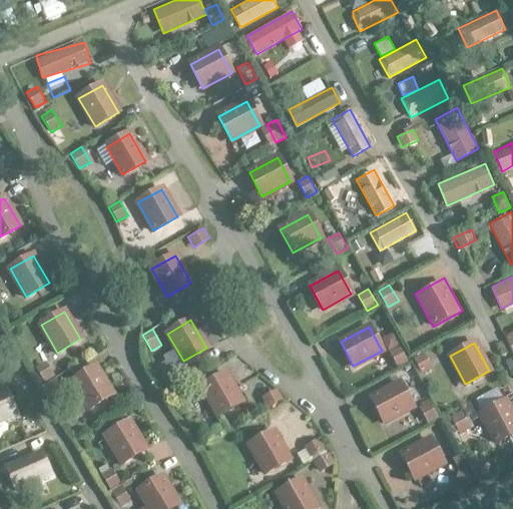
[(408,362),(400,345),(389,351),(397,367),(408,362)]
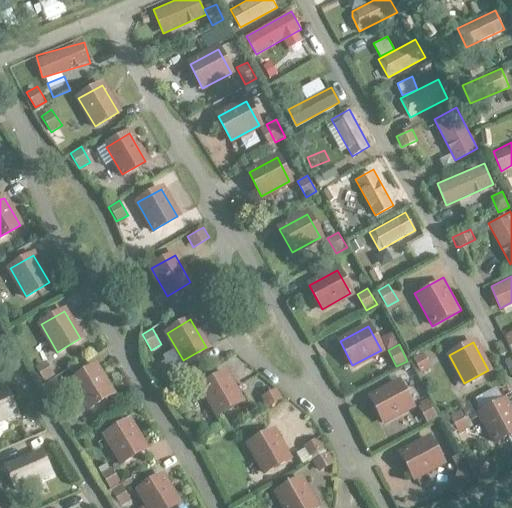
[(432,367),(423,351),(413,357),(422,373),(432,367)]
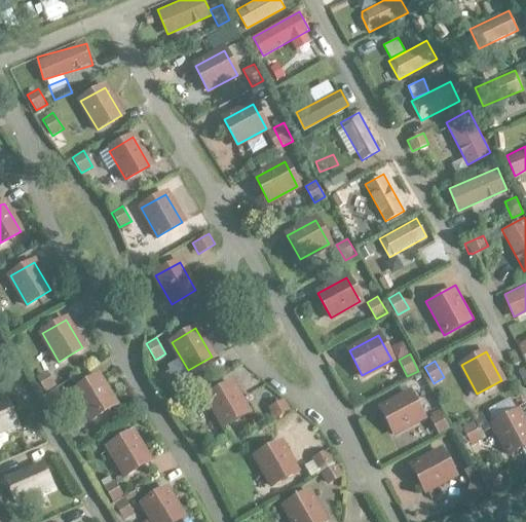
[(57,385),(47,369),(36,376),(45,392),(57,385)]
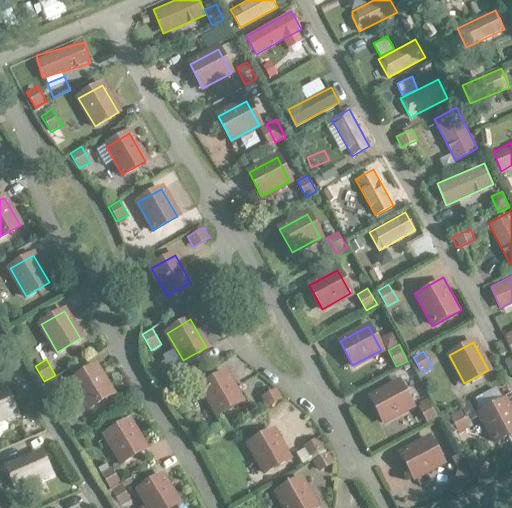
[(89,407),(112,393),(95,366),(72,380),(89,407)]
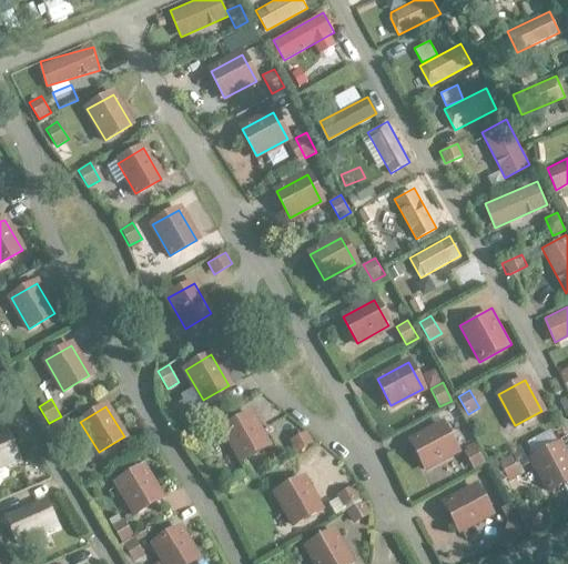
[(450,411),(460,445),(470,442),(460,408),(450,411)]
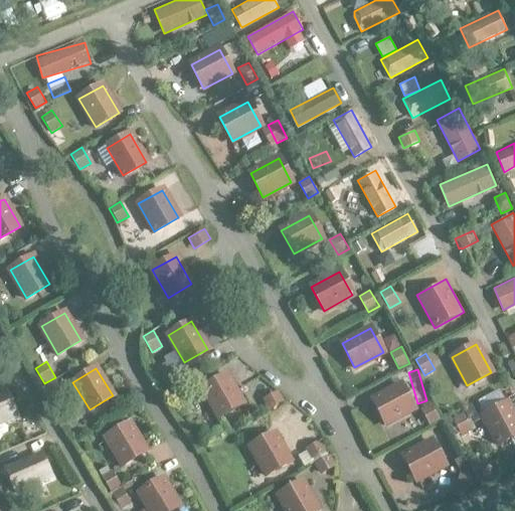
[(218,416),(241,403),(226,375),(202,388),(218,416)]
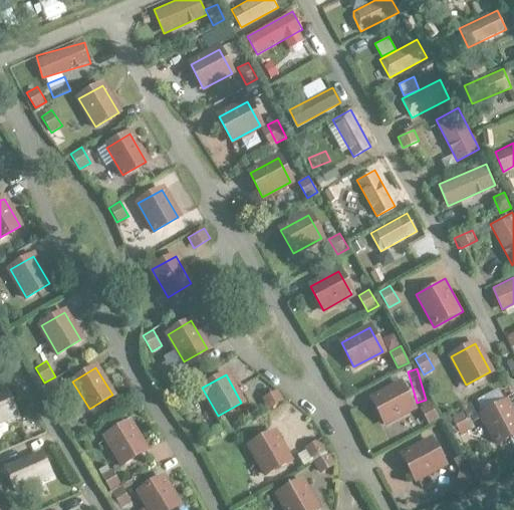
[(65,395),(55,378),(41,387),(54,408),(57,405),(55,401),(65,395)]
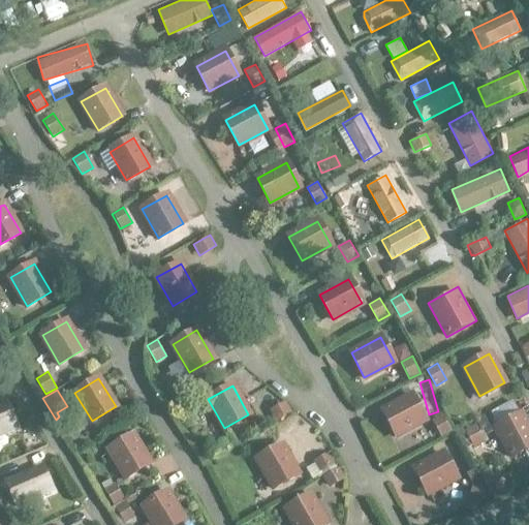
[(396,435),(425,420),(411,395),(382,410),(396,435)]
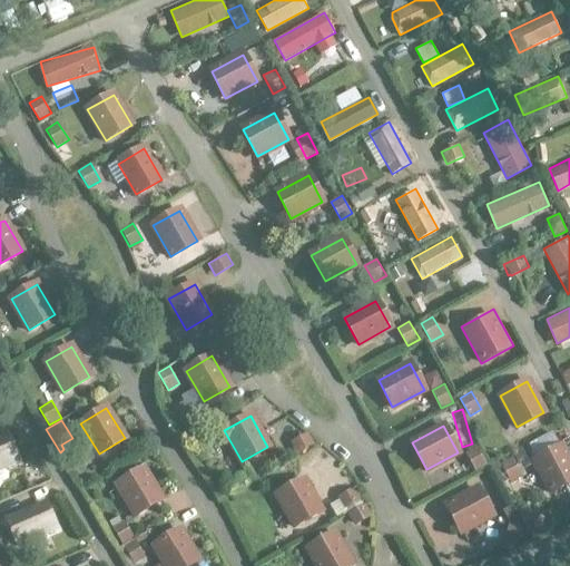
[(308,431),(290,441),(296,454),(315,443),(308,431)]
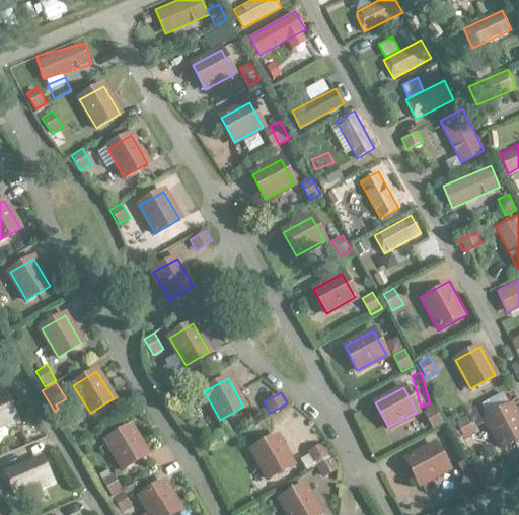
[(0,425),(17,418),(6,394),(0,397),(0,425)]
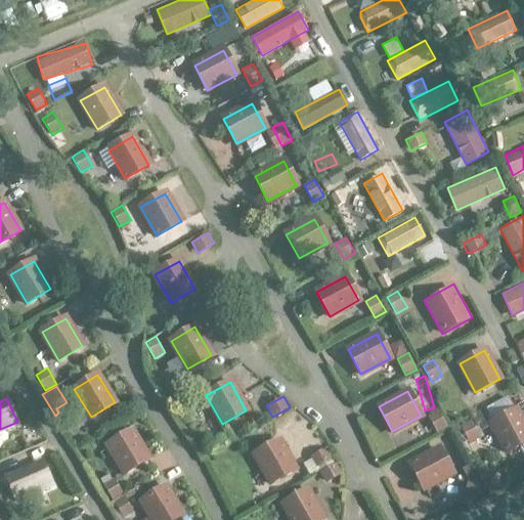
[(428,416),(436,432),(448,426),(437,406),(430,410),(431,414),(428,416)]
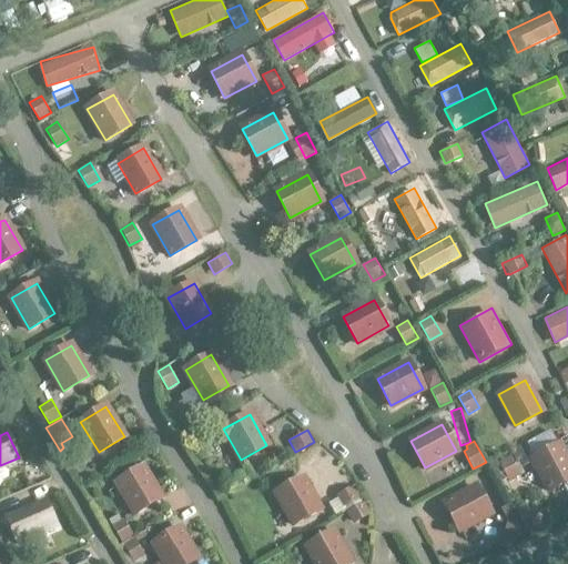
[(549,490),(567,479),(567,462),(558,444),(533,459),(549,490)]
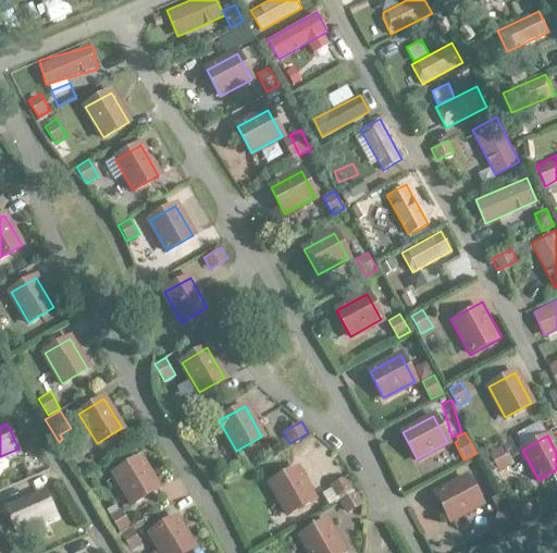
[(133,503),(158,488),(139,458),(114,472),(133,503)]
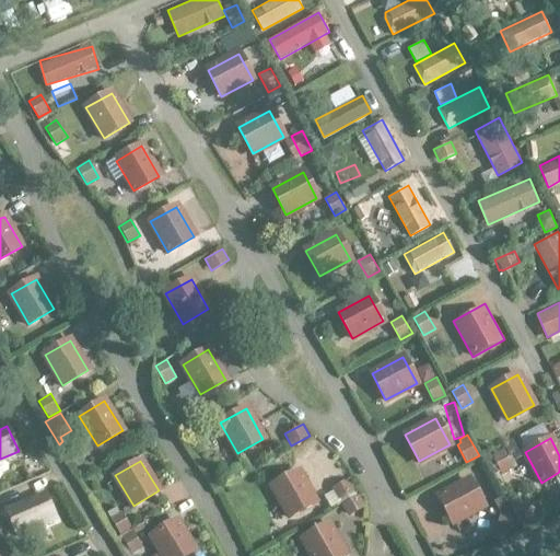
[(509,462),(497,468),(504,482),(516,474),(509,462)]
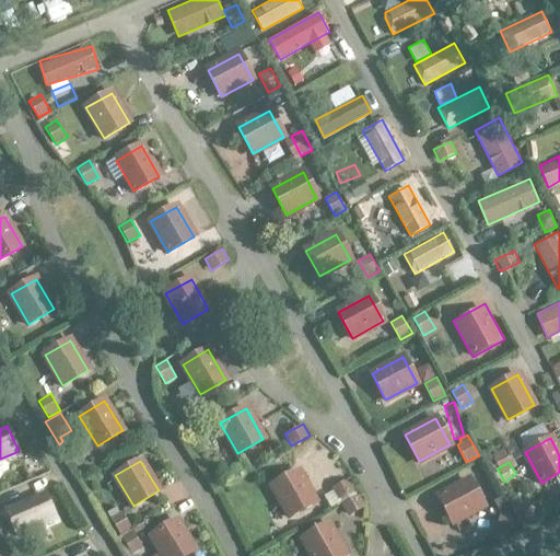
[(289,516),(315,501),(298,472),(272,486),(289,516)]
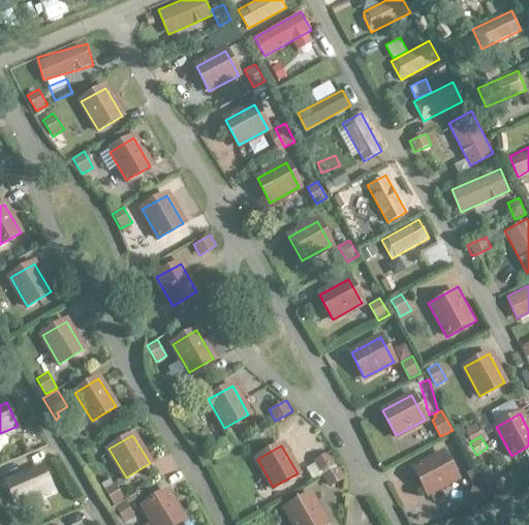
[(330,451),(313,460),(319,471),(337,462),(330,451)]
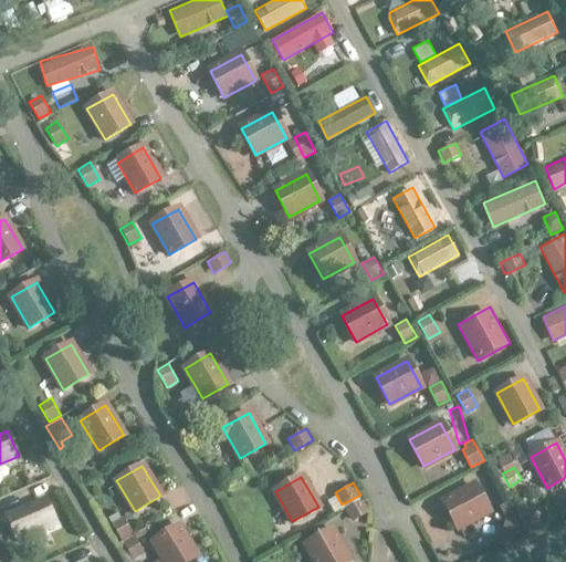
[(457,528),(488,511),(474,485),(443,501),(457,528)]
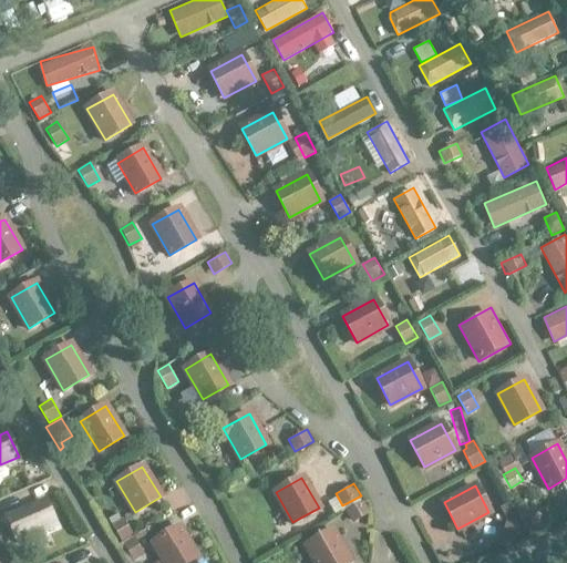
[(17,542),(57,524),(45,499),(6,517),(17,542)]
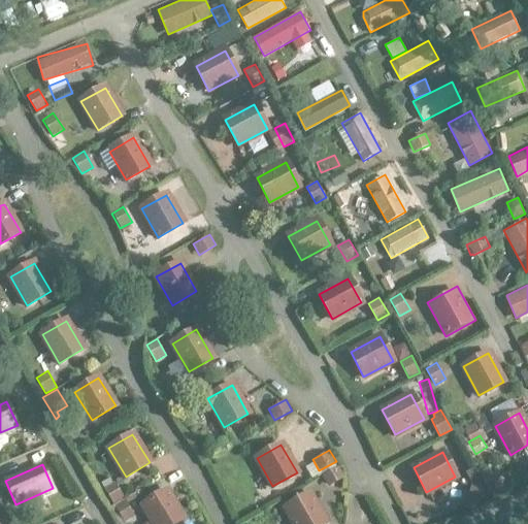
[(491,464),(485,477),(503,485),(508,472),(491,464)]
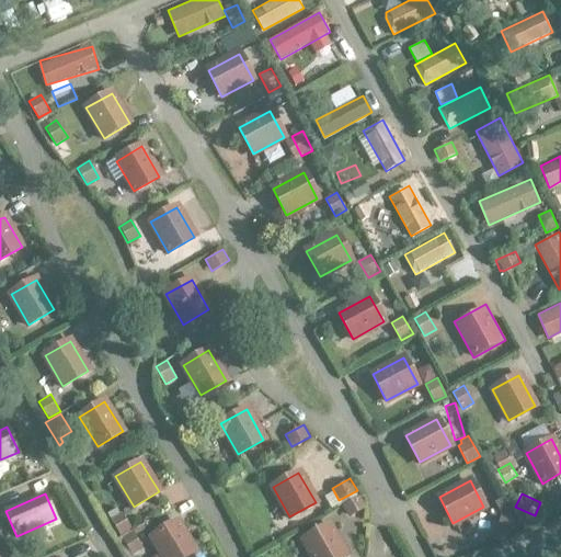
[(362,496),(343,504),(348,516),(367,507),(362,496)]
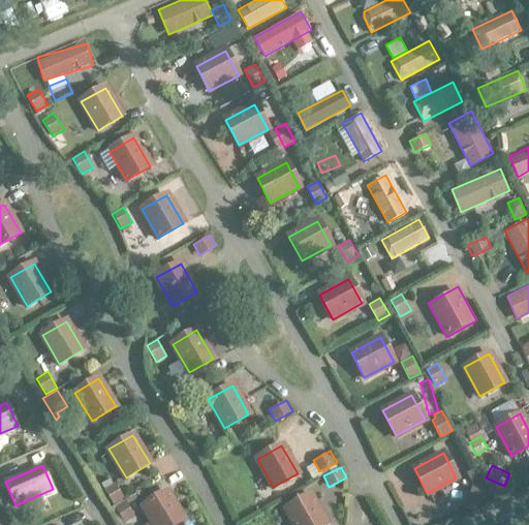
[(478,497),(483,480),(471,476),(467,494),(478,497)]
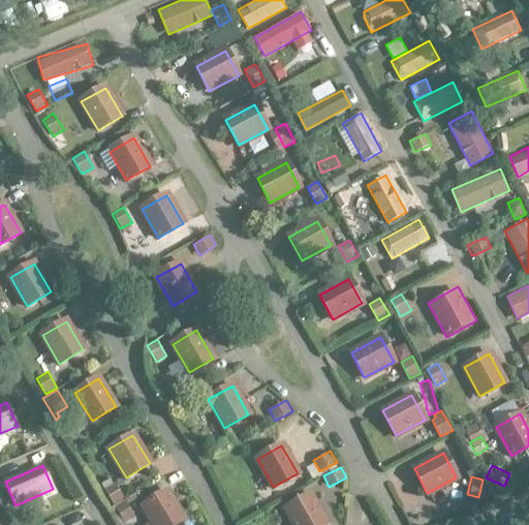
[(102,485),(114,504),(124,499),(114,479),(102,485)]
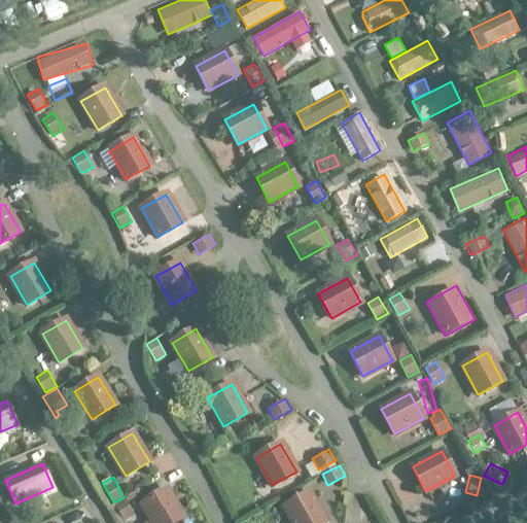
[(254,486),(261,503),(273,498),(267,481),(254,486)]
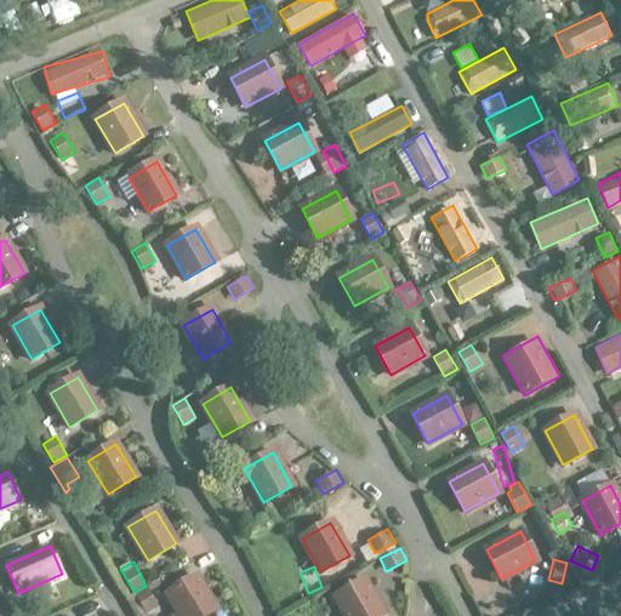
[(181,615),(204,615),(216,610),(195,576),(167,593),(181,615)]
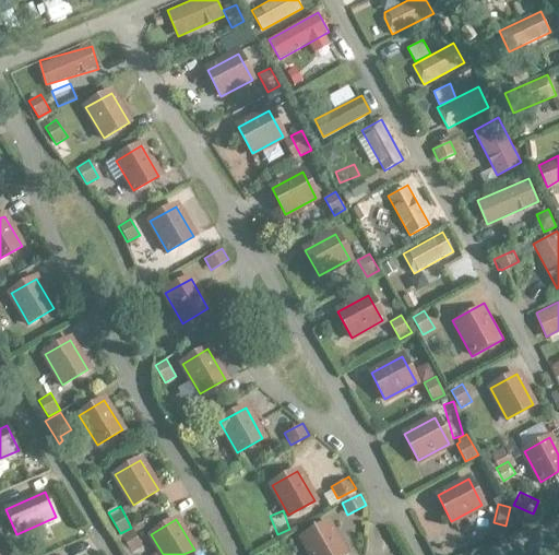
[(144,521),(117,536),(126,553),(130,550),(132,553),(143,546),(135,532),(147,526),(144,521)]
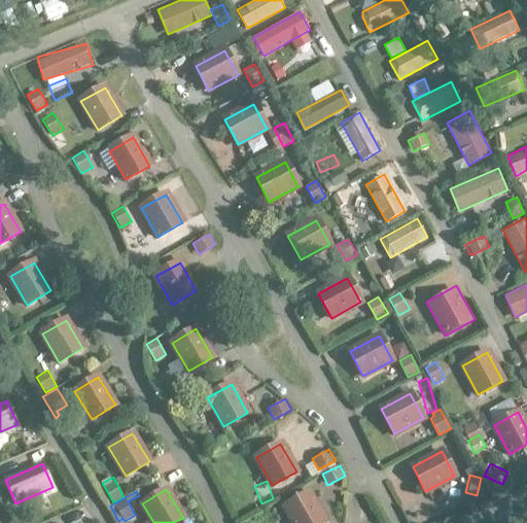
[(293,522),(321,522),(324,522),(309,493),(284,507),(293,522)]
